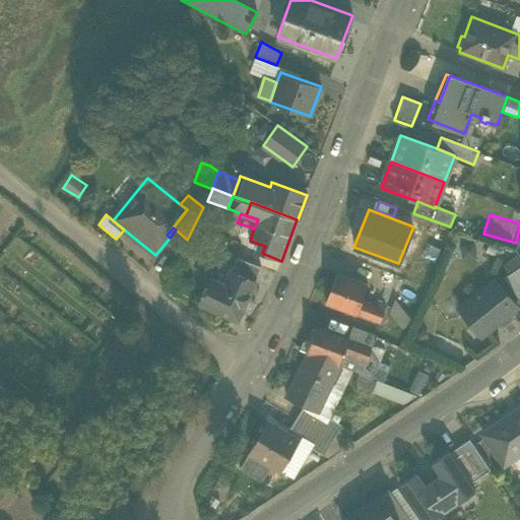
[(223,252),(237,257),(253,263),(257,252),(258,250),(257,249),(229,239),(228,242),(223,252)]
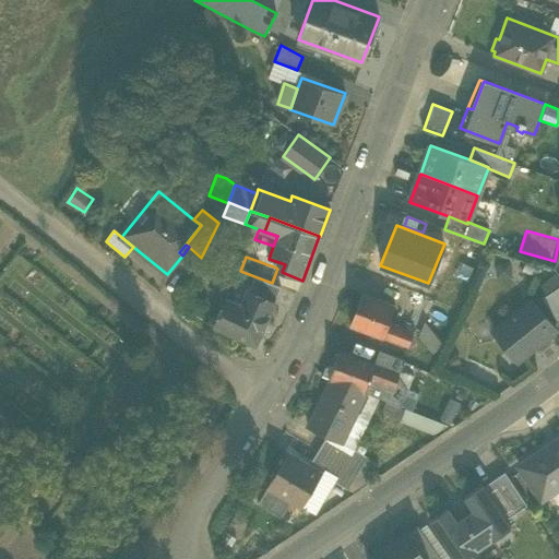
[(281,287),(254,276),(248,292),(273,304),(281,287)]
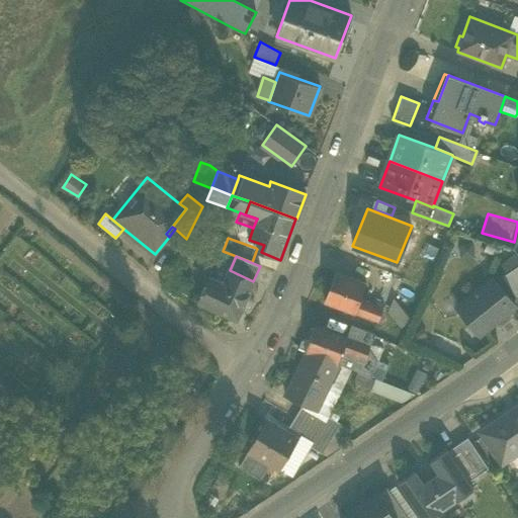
[(517,265),(502,276),(516,296),(517,293),(517,265)]
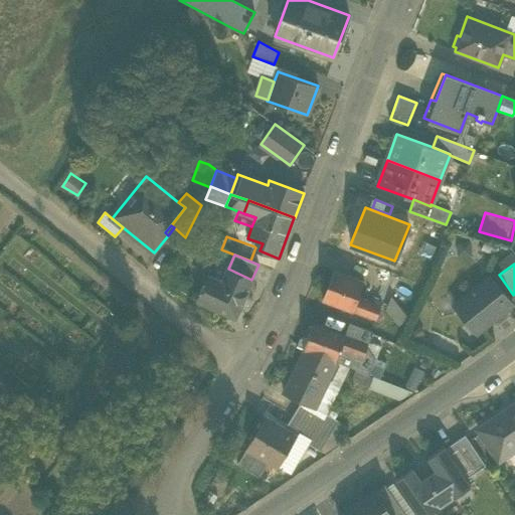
[(200,301),(234,317),(251,280),(228,269),(222,283),(211,278),(200,301)]
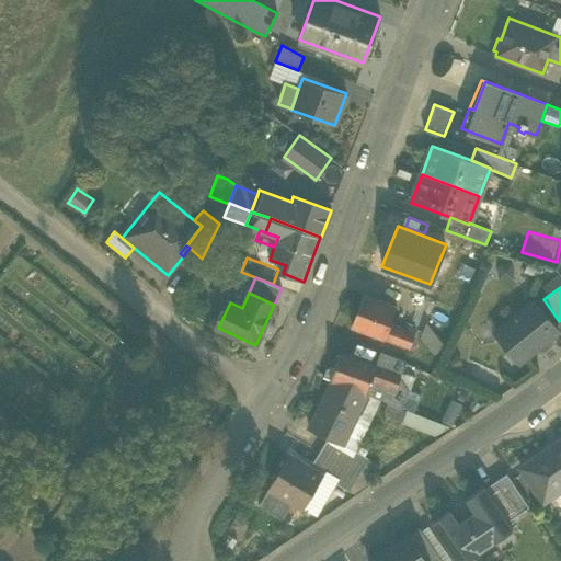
[(352,325),(385,339),(390,324),(397,307),(364,294),(352,325)]
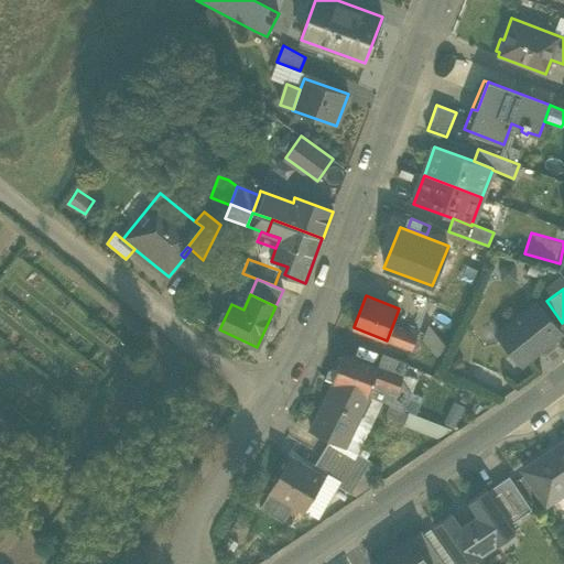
[(498,335),(521,364),(561,333),(538,303),(498,335)]
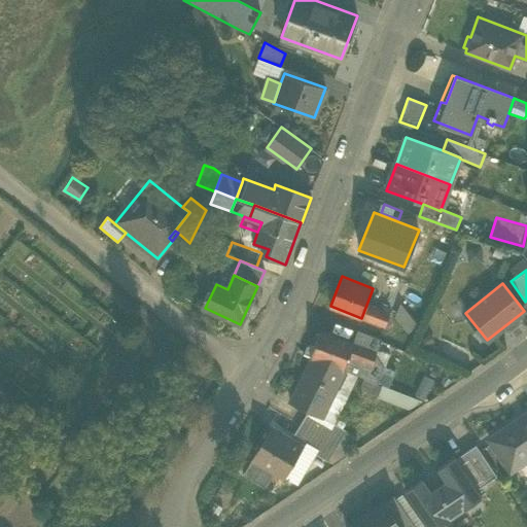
[(395,316),(408,332),(417,325),(400,304),(395,316)]
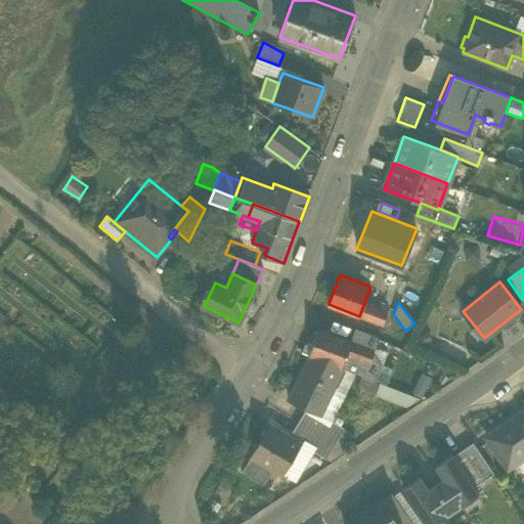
[(388,311),(364,303),(359,316),(383,324),(388,311)]
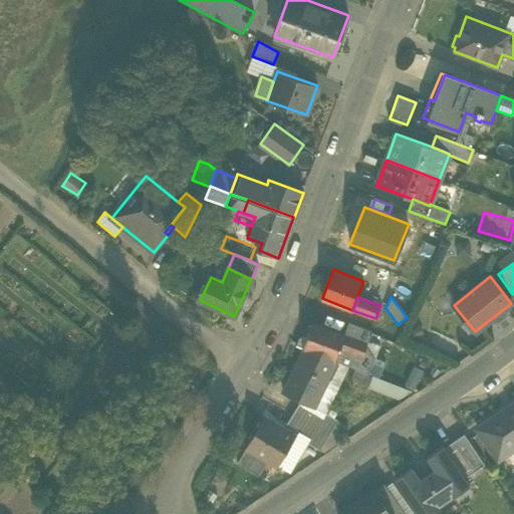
[(304,348),(335,360),(344,335),(344,334),(343,334),(312,322),(311,325),(308,324),(304,335),(307,336),(303,348),(304,348)]
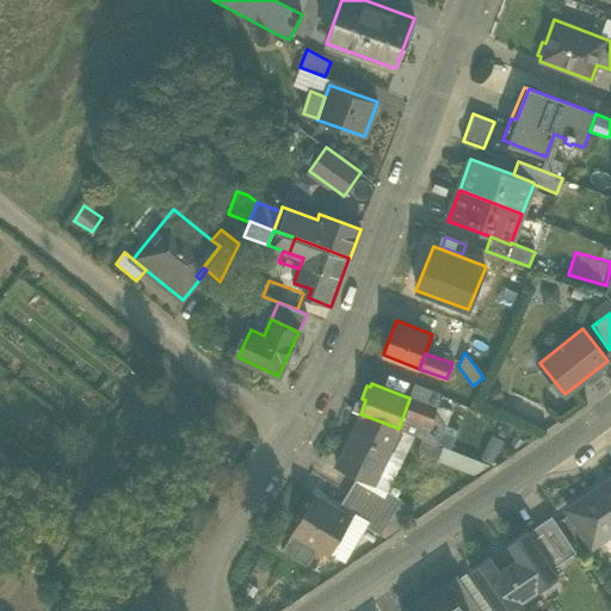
[(409,399),(437,409),(438,406),(442,395),(414,383),(408,397),(409,397),(409,399)]
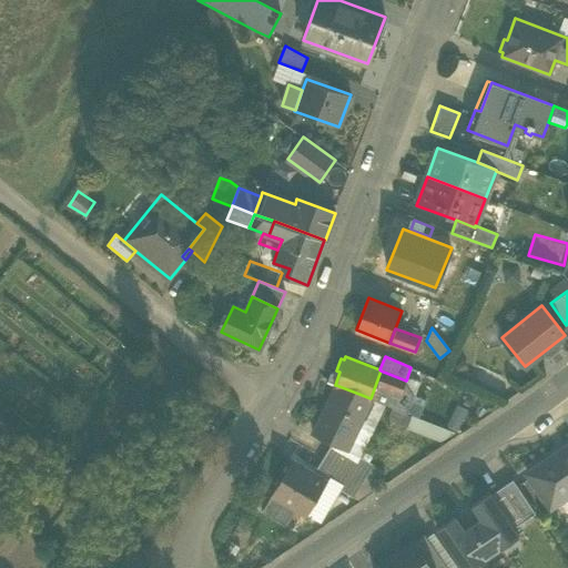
[(327,383),(336,386),(336,385),(335,385),(340,372),(336,371),(331,374),(327,383)]
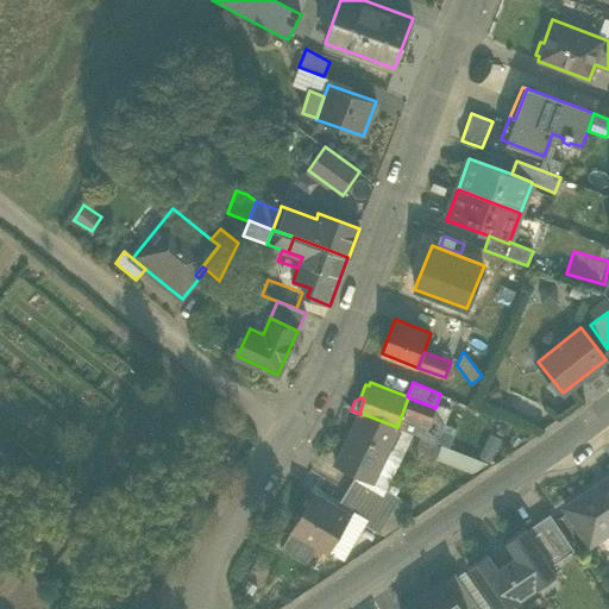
[(435,408),(408,397),(397,427),(412,433),(435,443),(443,424),(431,419),(435,408)]
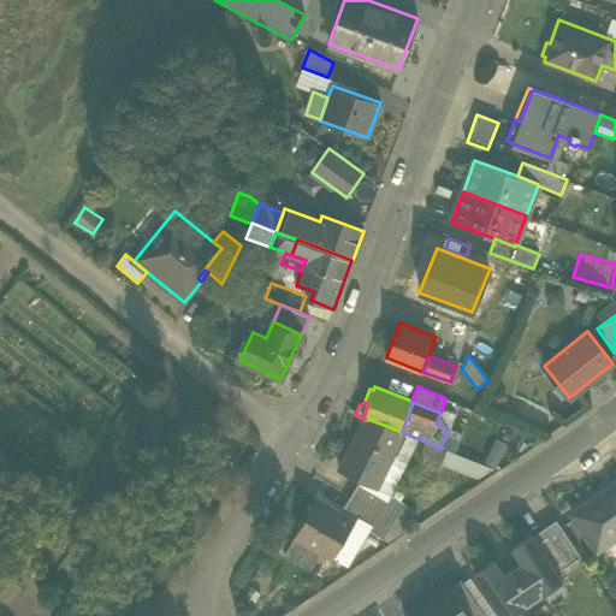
[(455,414),(442,409),(440,413),(436,424),(448,428),(450,430),(455,414)]
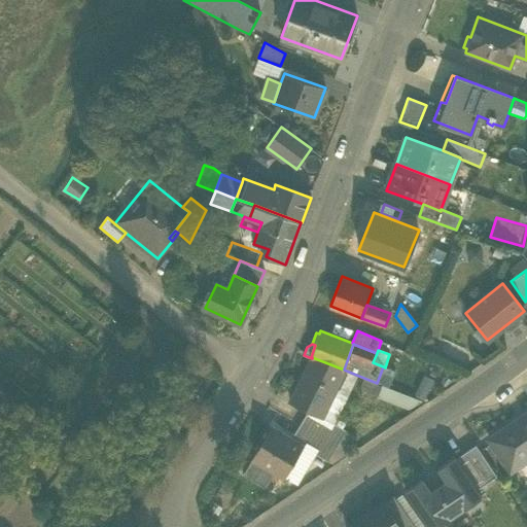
[(347,393),(356,375),(344,370),(312,357),(312,358),(290,402),(308,411),(321,418),(337,387),(347,393)]
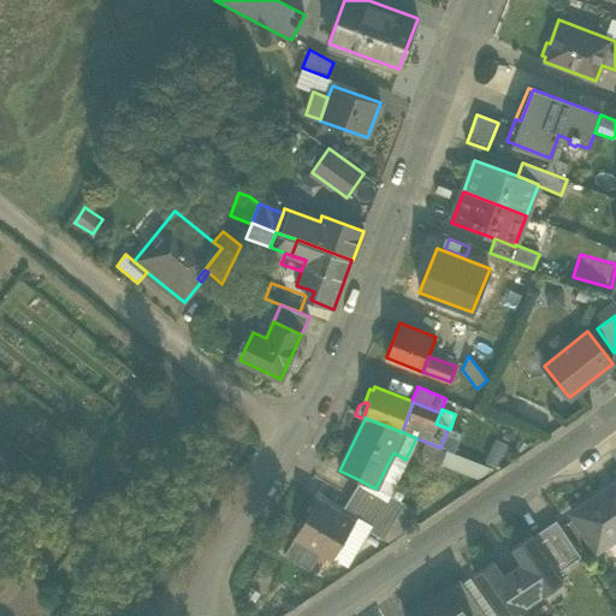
[(462,433),(450,430),(448,428),(440,448),(446,450),(455,454),(462,433)]
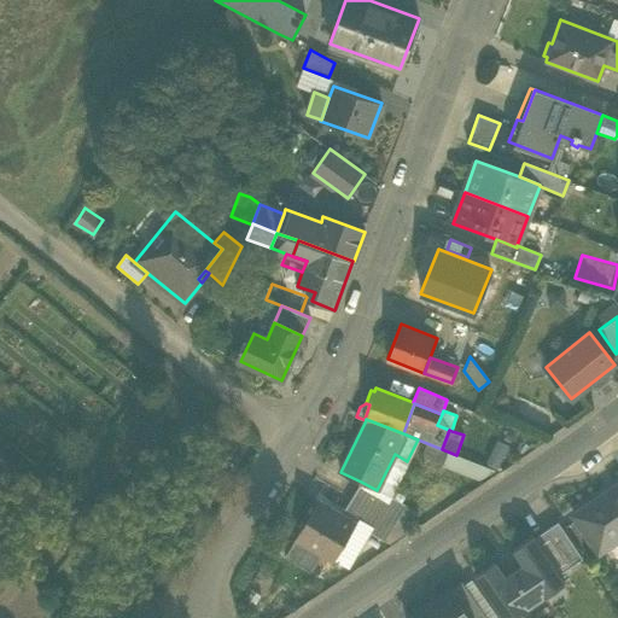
[(442,465),(443,465),(448,454),(447,453),(426,444),(423,456),(442,465)]
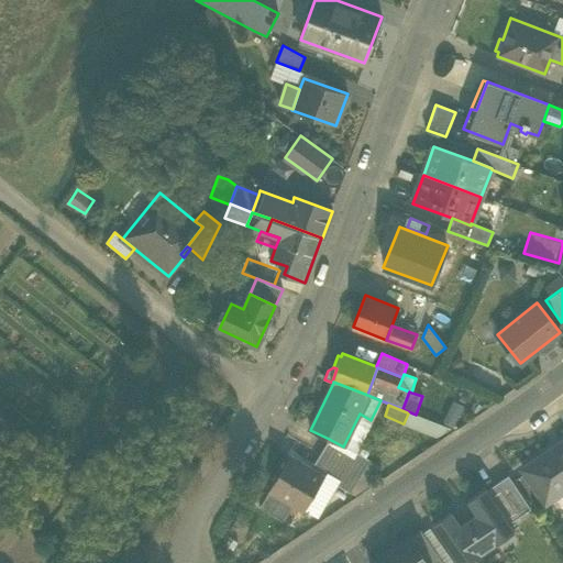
[(408,411),(407,412),(408,414),(404,423),(403,423),(435,437),(450,428),(416,415),(408,411)]
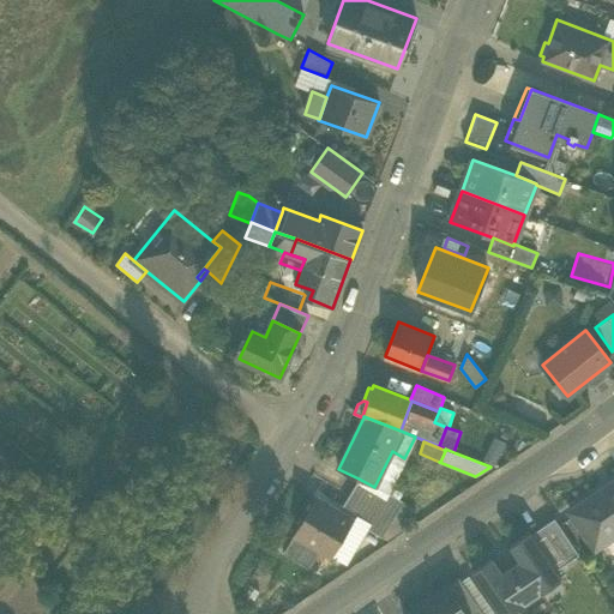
[(374,487),(359,479),(356,483),(386,500),(390,494),(393,487),(407,459),(404,458),(392,451),(374,487)]
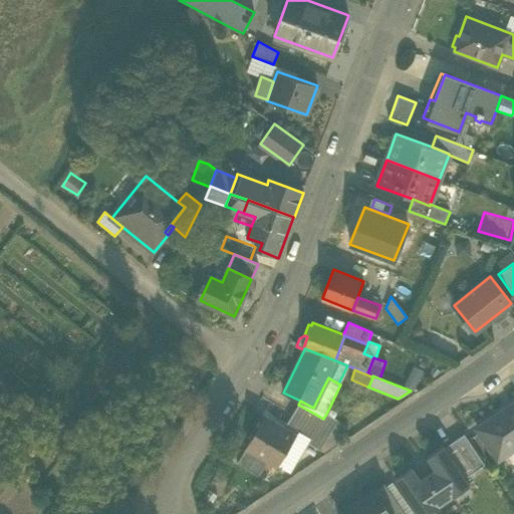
[(298,405),(292,415),(286,424),(298,432),(310,439),(316,430),(323,419),(298,405)]
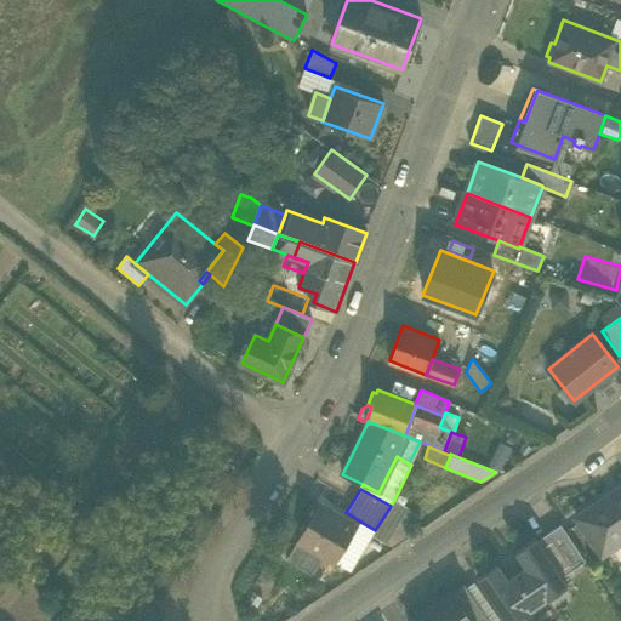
[(575,518),(600,556),(620,541),(620,489),(619,491),(620,494),(620,495),(616,499),(613,495),(613,494),(575,518)]
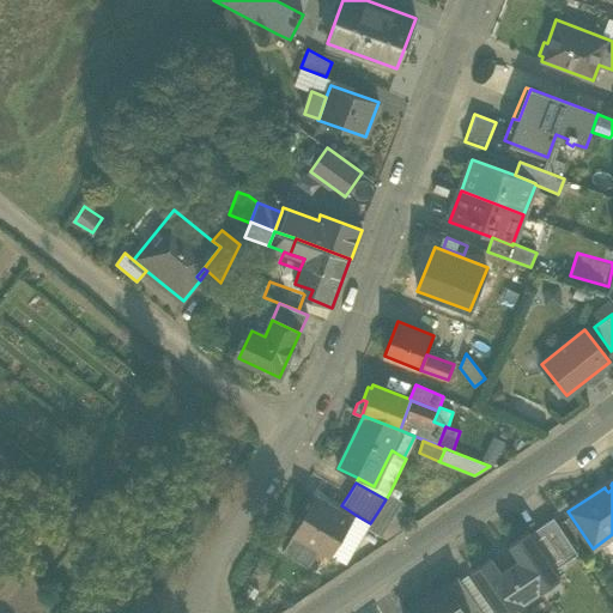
[(402,491),(393,486),(389,493),(396,498),(402,491)]
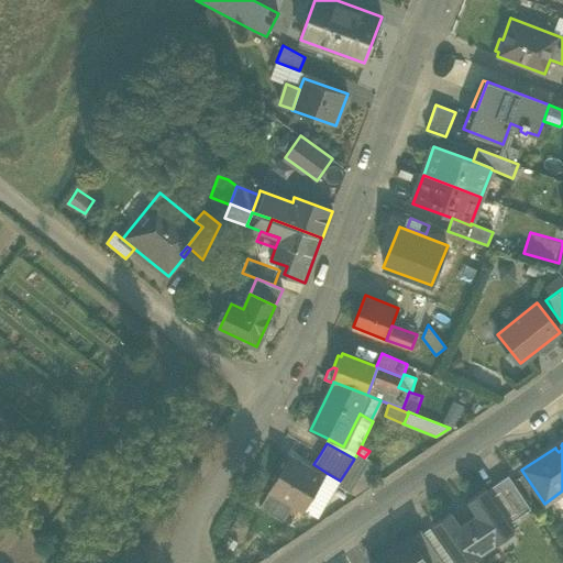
[(346,471),(359,477),(368,461),(364,457),(357,453),(354,459),(346,471)]
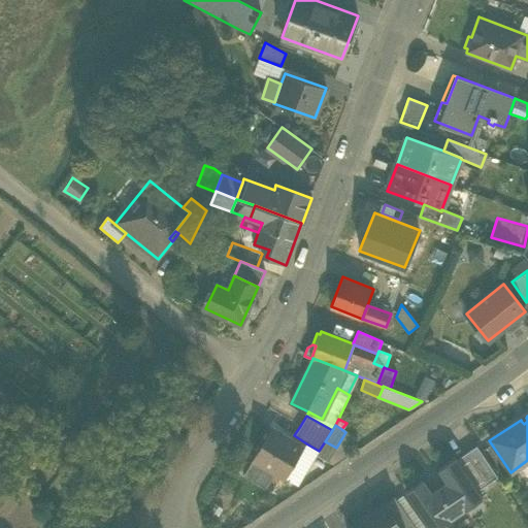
[(273,471),(286,479),(304,448),(271,428),(253,459),(273,471)]
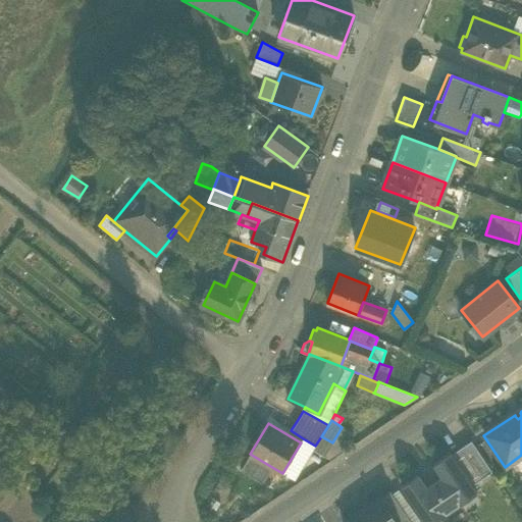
[(353,434),(342,427),(332,442),(340,448),(353,434)]
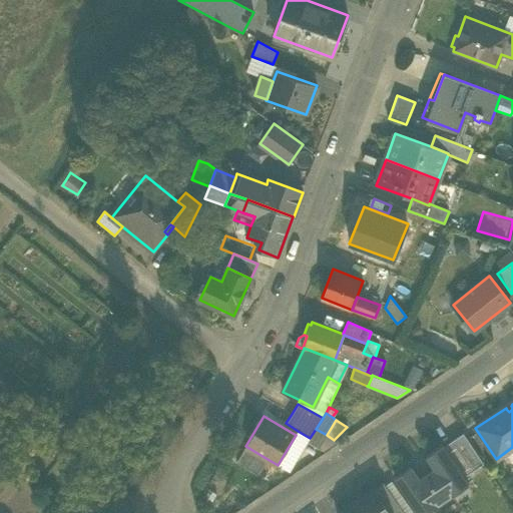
[(308,441),(318,448),(327,435),(316,429),(310,438),(308,441)]
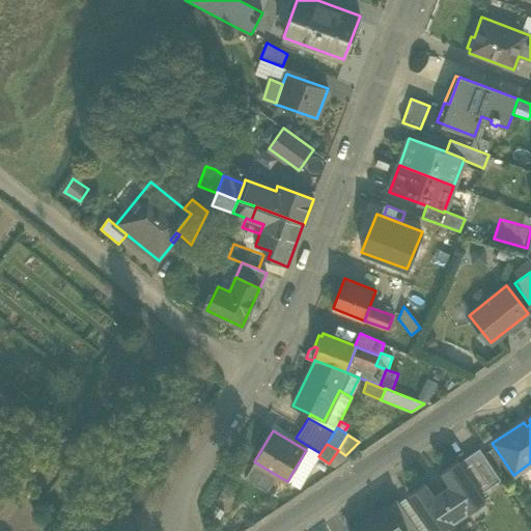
[(306,450),(287,481),(299,488),(318,456),(320,453),(308,446),(306,450)]
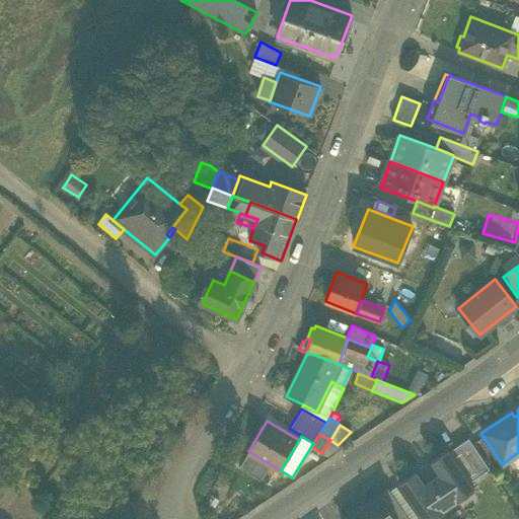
[(448,452),(468,483),(490,469),(468,438),(448,452)]
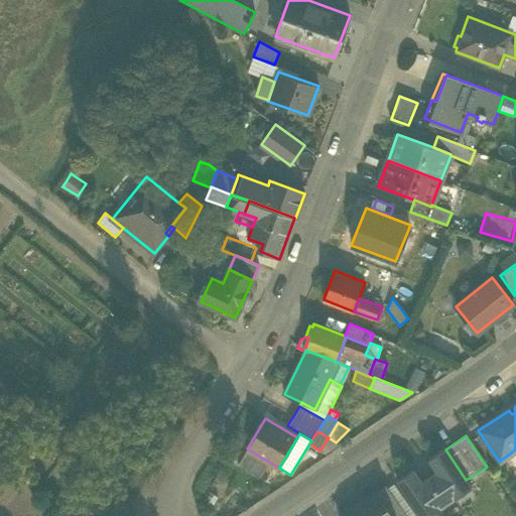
[(336,442),(329,437),(319,450),(328,455),(341,445),(336,442)]
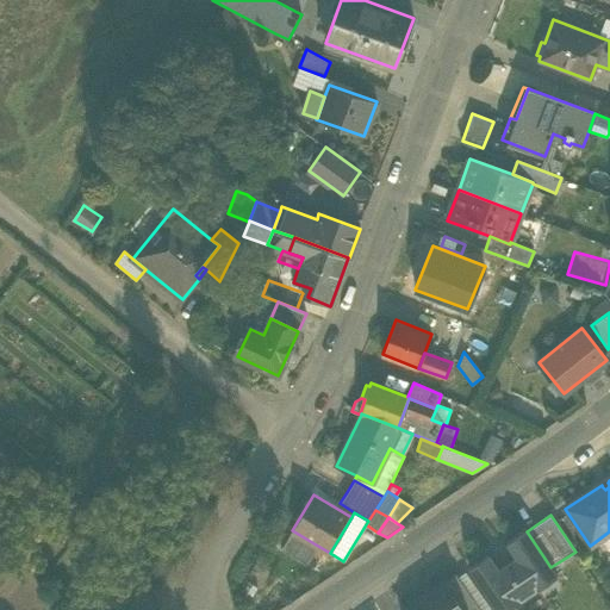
[(468,567),(497,609),(506,609),(556,576),(551,567),(527,531),(526,529),(506,542),(516,558),(498,570),(489,555),(468,567)]
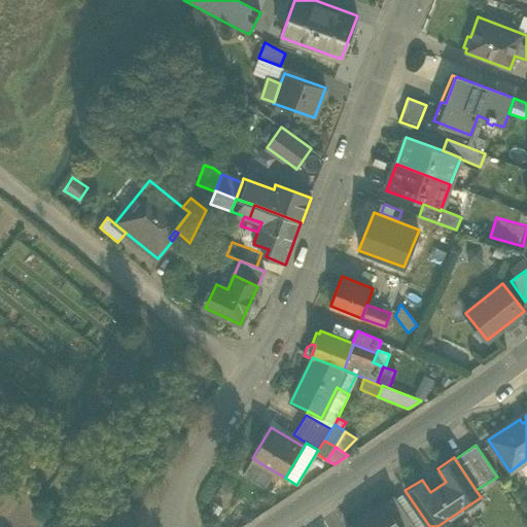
[(244,471),(265,484),(273,470),(252,458),(244,471)]
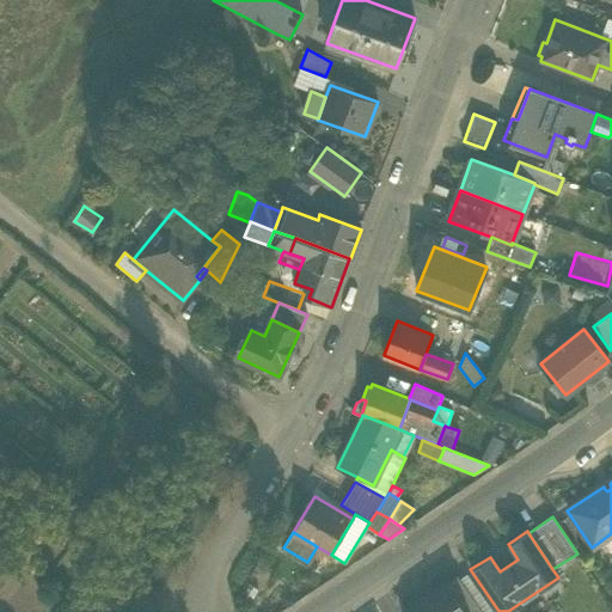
[(445,587),(460,611),(481,611),(458,577),(445,587)]
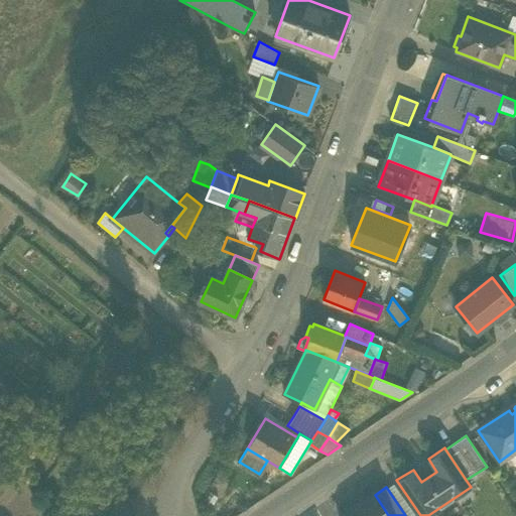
[(388,515),(375,495),(343,515),(388,515)]
